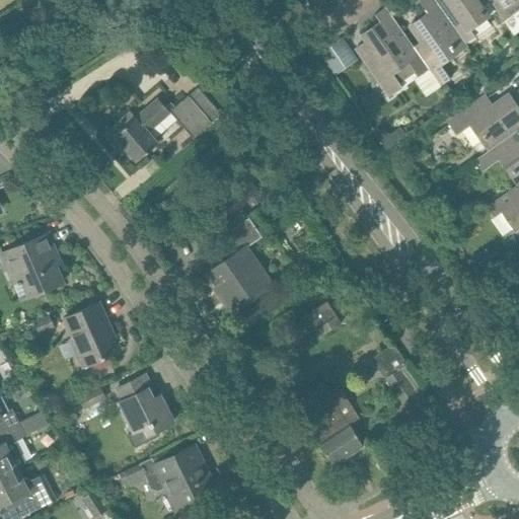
[(464,44),(436,2),(434,0),(419,0),(427,12),(411,23),(423,41),(414,48),(419,57),(440,87),(451,79),(442,66),(467,48),(464,44)]
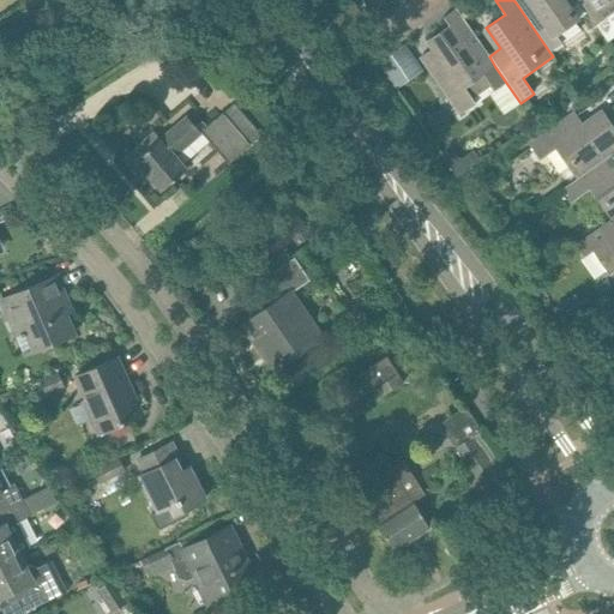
[(572,0),(519,0),(516,2),(549,52),(564,42),(558,35),(578,22),(566,5),(572,0)]
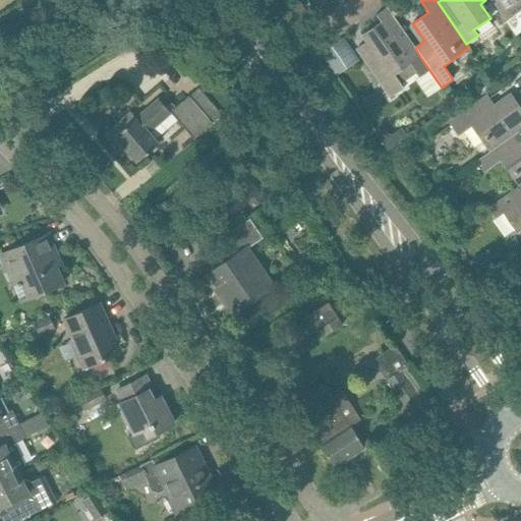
[(420,57),(415,48),(387,7),(375,14),(381,21),(364,33),(369,41),(360,47),(359,46),(359,47),(393,96),(404,88),(395,75),(420,57)]
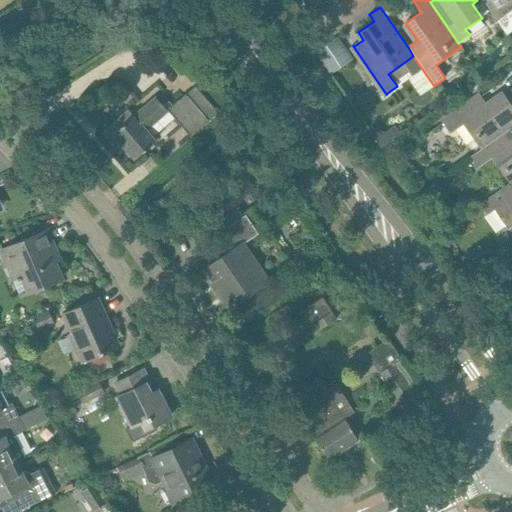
[(301,20),(293,9),(282,17),(290,28),(301,20)]
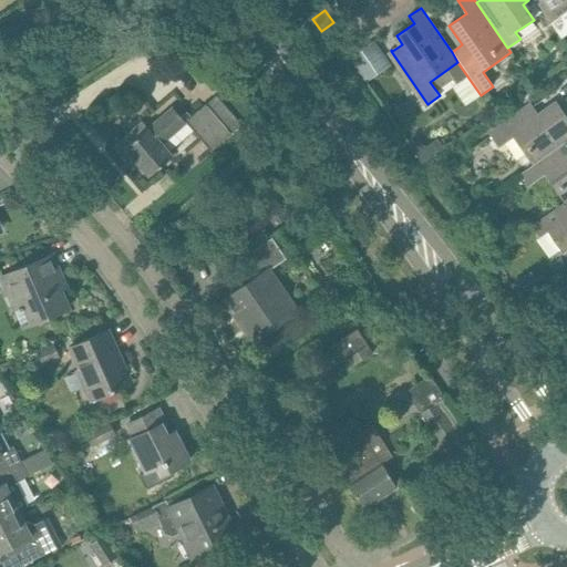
[(349,58),(366,82),(378,74),(361,49),(349,58)]
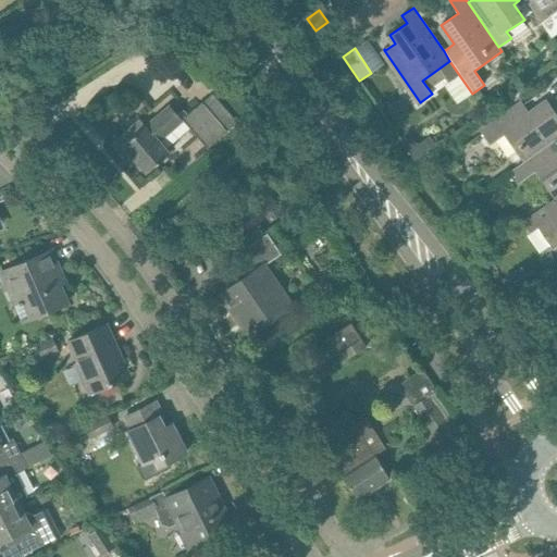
[(182,119),(183,120),(208,149),(236,122),(211,95),(201,103),(200,102),(182,119)]
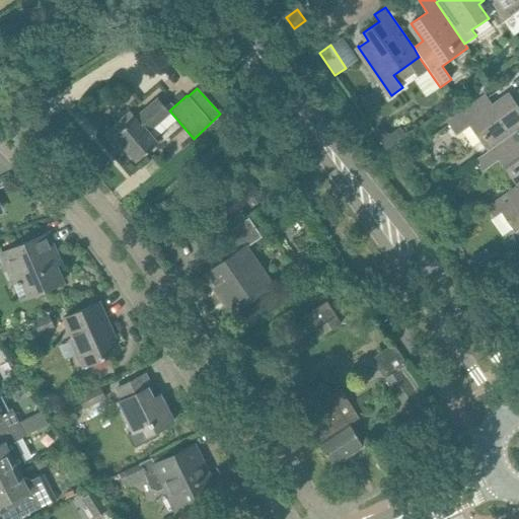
[(488,151),(516,132),(518,130),(518,106),(511,95),(494,107),(487,97),(449,125),(456,135),(469,125),(488,151)]
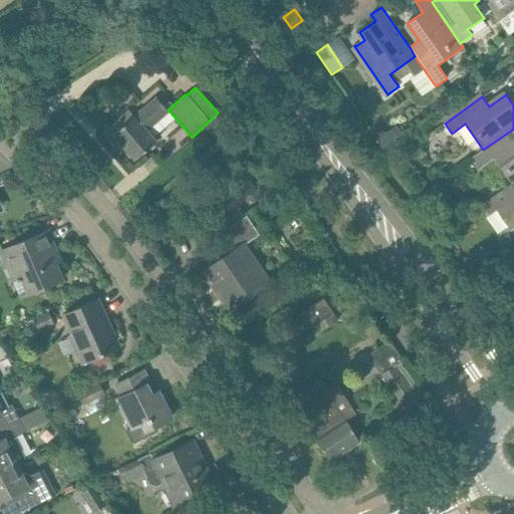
[(169,110),(168,109),(156,96),(112,134),(136,160),(156,142),(147,131),(169,110)]
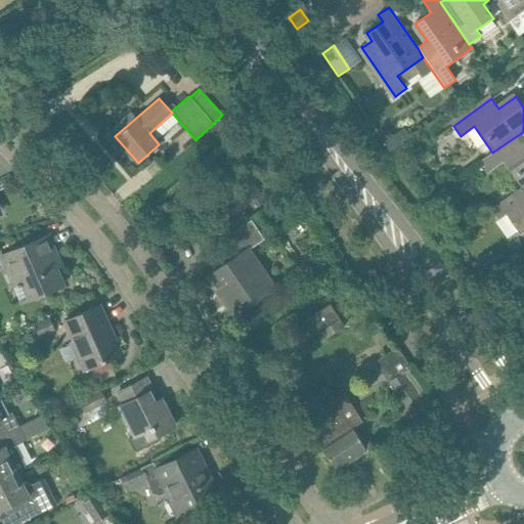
[(391,150),(410,137),(405,128),(394,136),(386,126),(378,132),(391,150)]
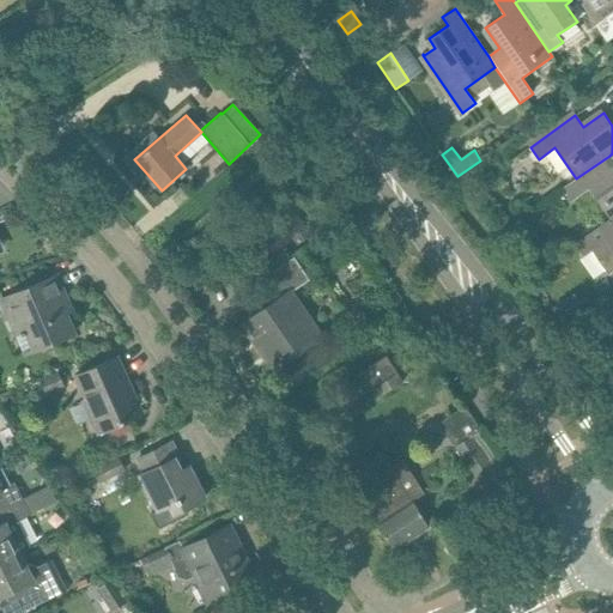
[(612,161),(610,156),(576,178),(565,186),(574,198),(589,187),(612,219),(612,217),(612,161)]
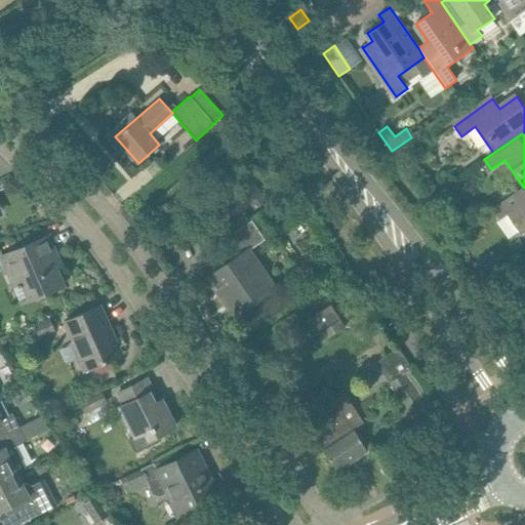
[(524,186),(524,188),(492,209),(500,220),(508,216),(520,235),(524,231),(524,186)]
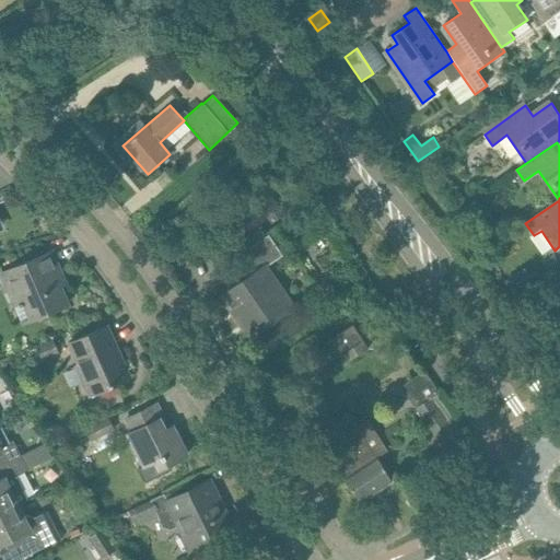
[(267,235),(242,253),(256,272),(222,295),(249,336),(291,307),(264,268),(281,256),(267,235)]
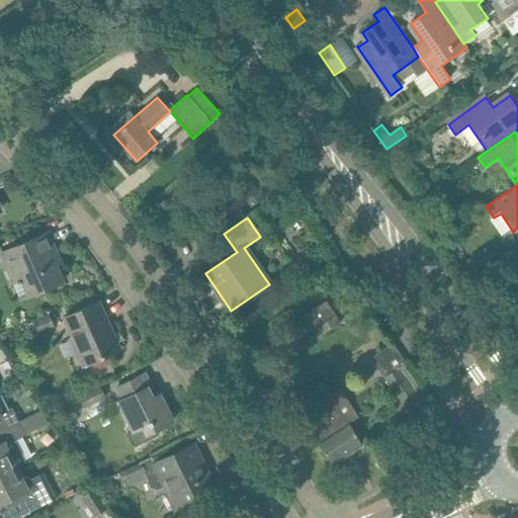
[(13,283),(17,281),(18,284),(21,282),(20,280),(28,277),(35,292),(64,281),(53,255),(58,253),(49,232),(0,253),(13,283)]
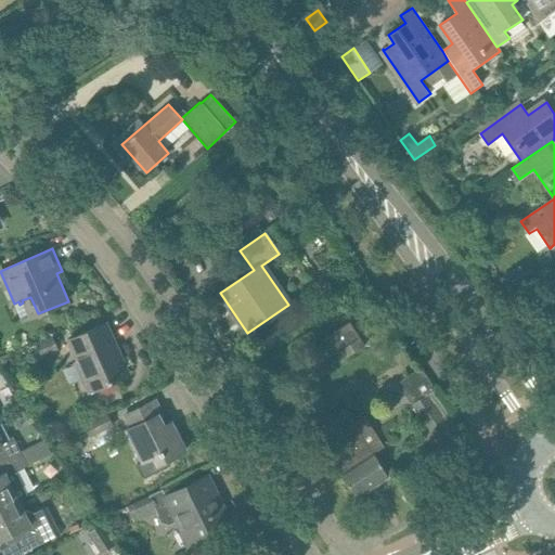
[(335,352),(359,336),(349,322),(325,338),(335,352)]
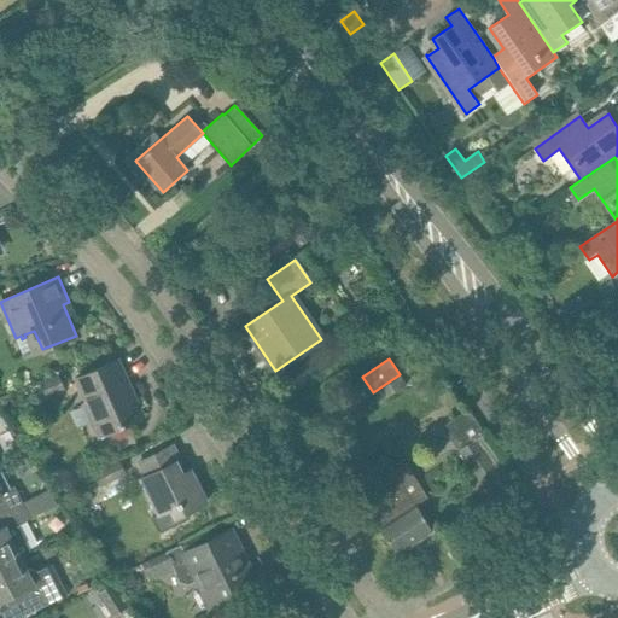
[(127,385),(129,385),(117,360),(79,378),(104,435),(141,418),(127,385)]
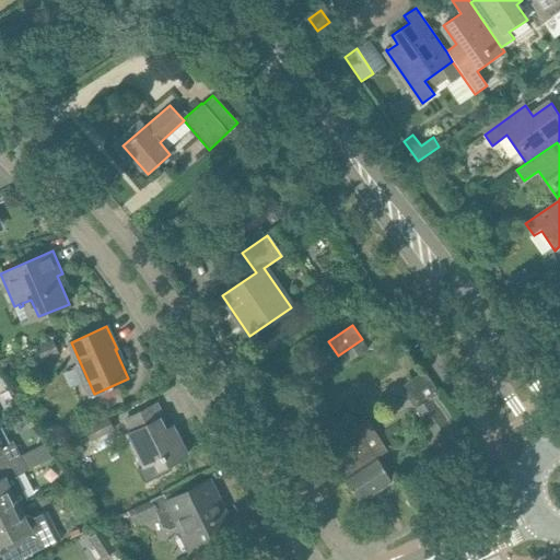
[(43,360),(58,352),(53,341),(37,348),(43,360)]
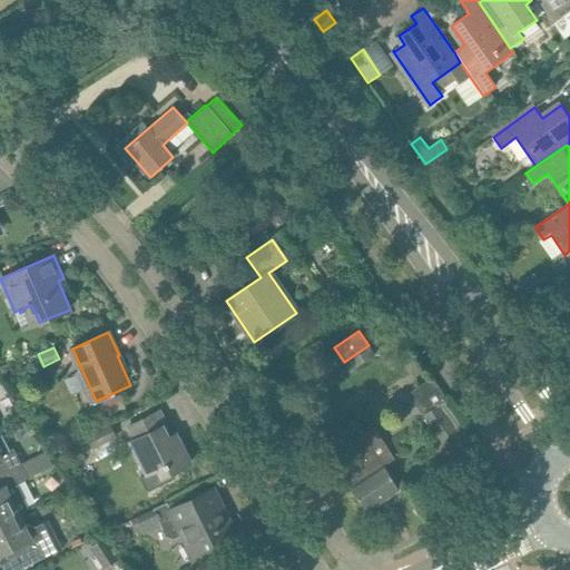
[(464,425),(432,377),(418,386),(433,409),(423,414),(441,441),(464,425)]
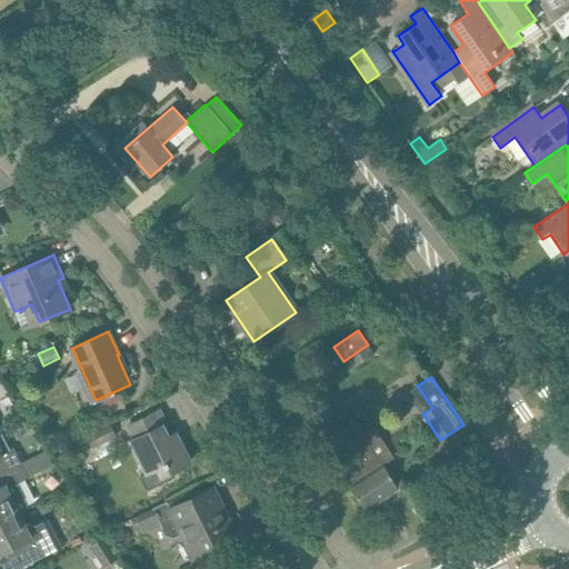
[(130,441),(146,472),(140,475),(148,489),(173,476),(171,471),(190,462),(176,433),(168,437),(163,427),(166,425),(159,410),(127,427),(133,439),(130,441)]
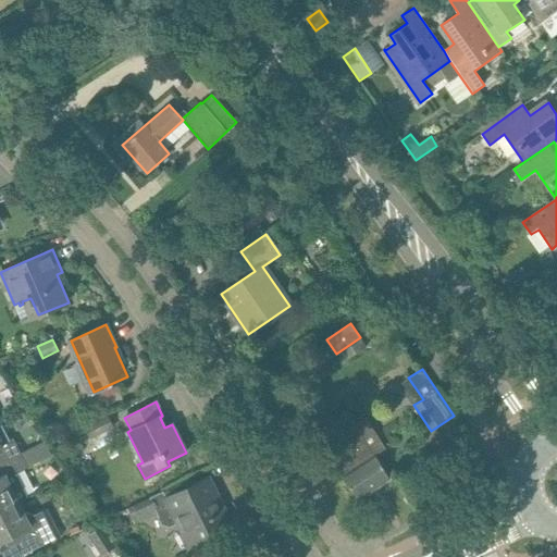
[(345,468),(348,466),(350,469),(343,474),(358,498),(390,479),(374,455),(383,448),(364,419),(332,441),(337,448),(334,450),(345,468)]
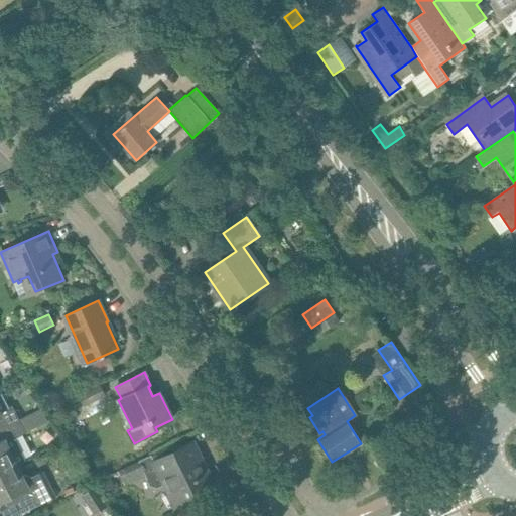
[(0,428),(19,419),(12,406),(9,407),(0,390),(0,428)]
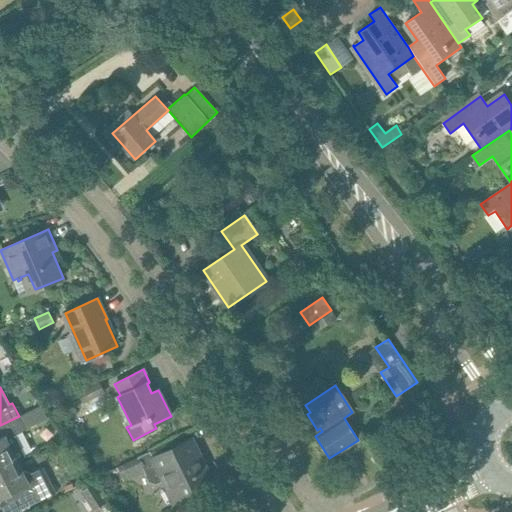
[(0,468),(17,460),(25,456),(15,436),(26,430),(19,416),(0,425),(0,468)]
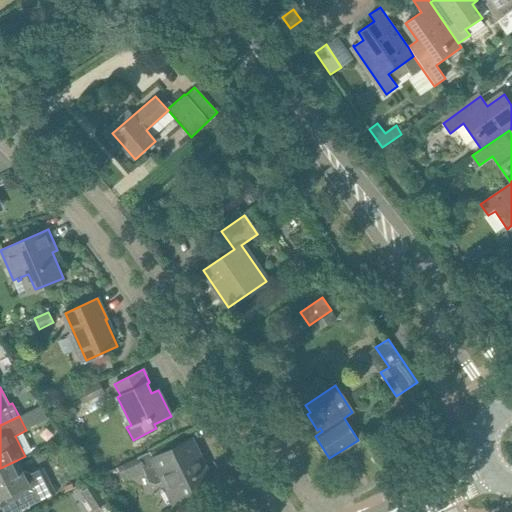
[(149,481),(156,483),(163,480),(175,505),(210,488),(196,460),(201,457),(192,439),(181,444),(153,458),(151,452),(118,469),(122,479),(124,479),(123,477),(142,468),(149,481)]
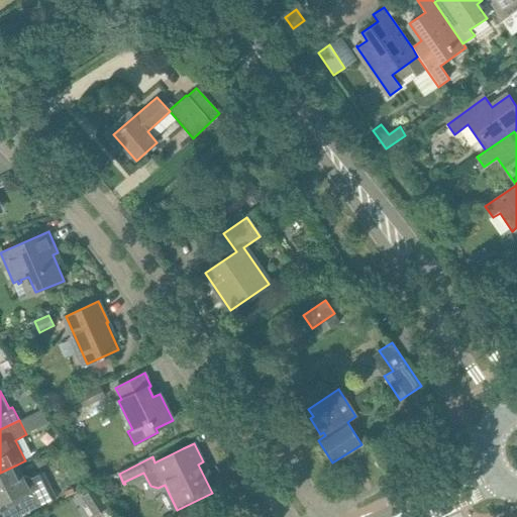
[(17,464),(0,473),(0,503),(4,501),(6,505),(10,507),(14,505),(20,516),(57,498),(45,475),(42,474),(31,479),(23,477),(17,464)]
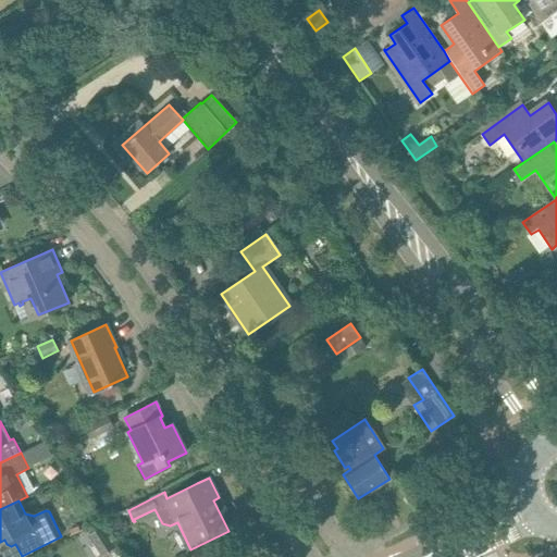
[(89,533),(104,556),(116,547),(102,525),(89,533)]
